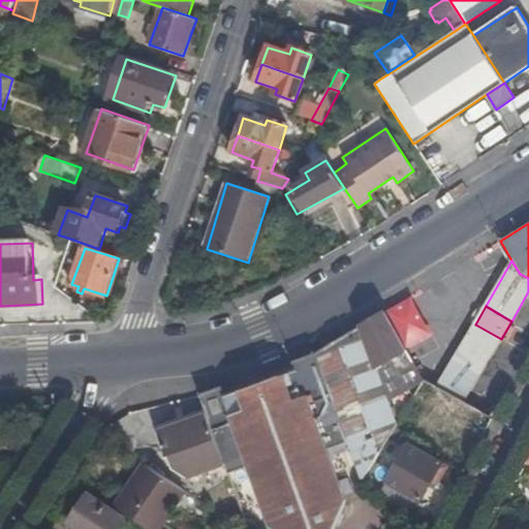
[(346,440),(347,443),(362,483),(396,427),(387,402),(376,368),(407,350),(386,311),(315,354),(346,440)]
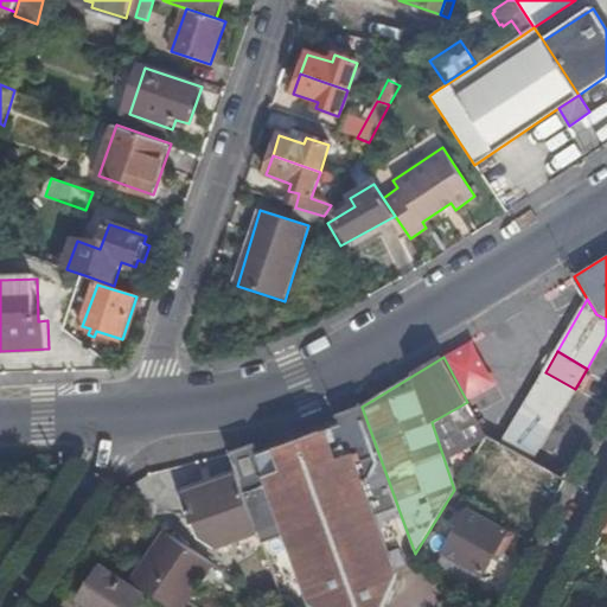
[(535,465),(575,389),(545,372),(503,447),(535,465)]
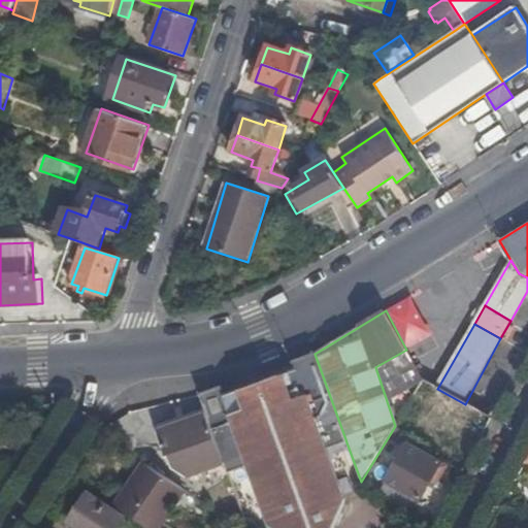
[(423,381),(406,350),(375,367),(387,401),(423,381)]
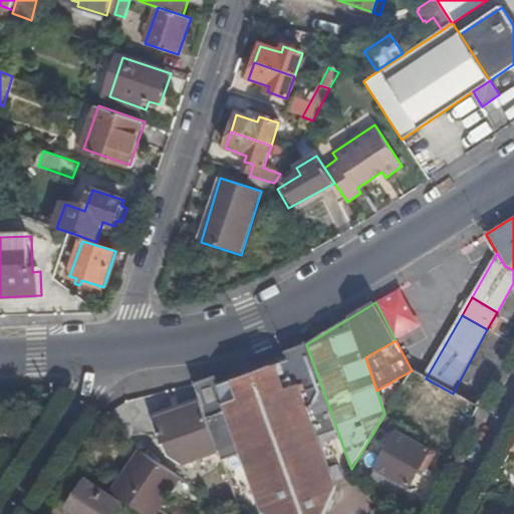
[(201,404),(221,458),(240,452),(261,513),(263,513),(324,513),(335,486),(318,438),(337,431),(336,428),(306,344),(285,351),(288,360),(265,368),(219,384),(216,376),(195,384),(200,399),(201,404)]
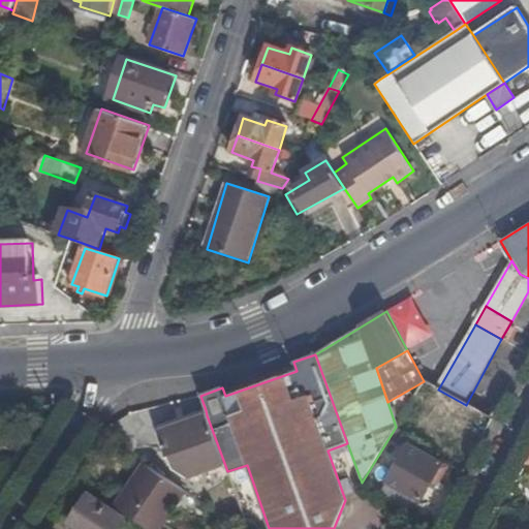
[(269,371),(273,379),(297,371),(293,362),(269,371)]
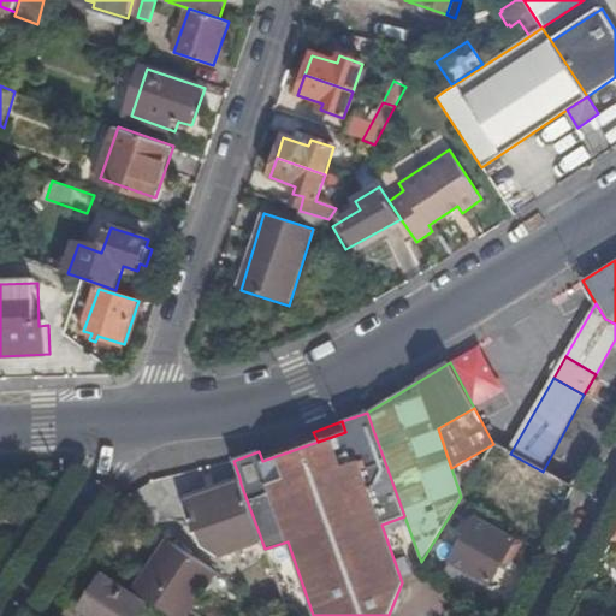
[(493,444),(485,458),(499,466),(508,451),(493,444)]
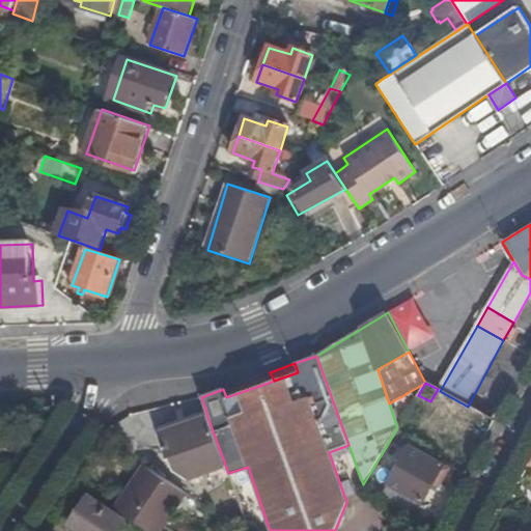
[(470,442),(483,415),(473,410),(471,414),(439,396),(419,431),(451,450),(458,436),(470,442)]
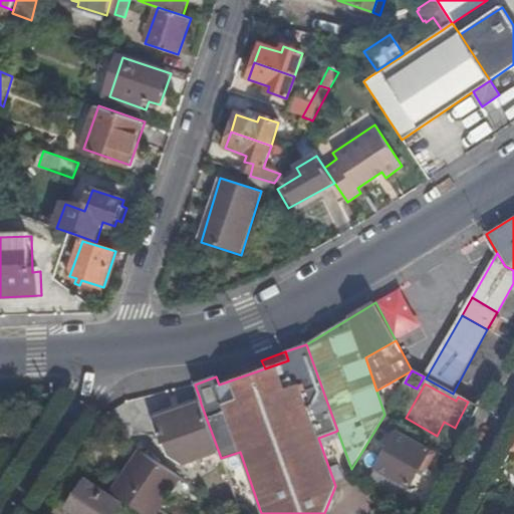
[(216,460),(221,458),(201,404),(154,422),(162,446),(166,445),(170,457),(182,465),(215,455),(216,460)]
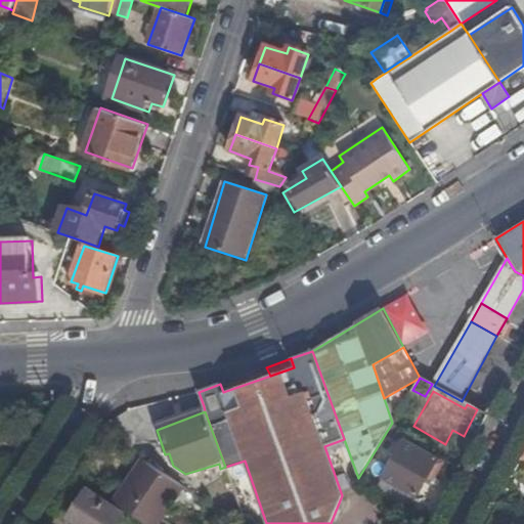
[(376,493),(398,514),(409,492),(417,496),(436,460),(404,442),(376,493)]
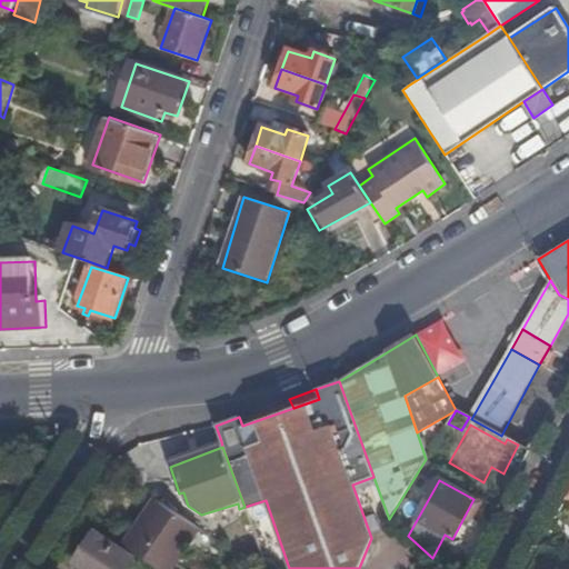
[(122,545),(158,568),(173,568),(200,530),(160,502),(140,531),(133,528),(122,545)]
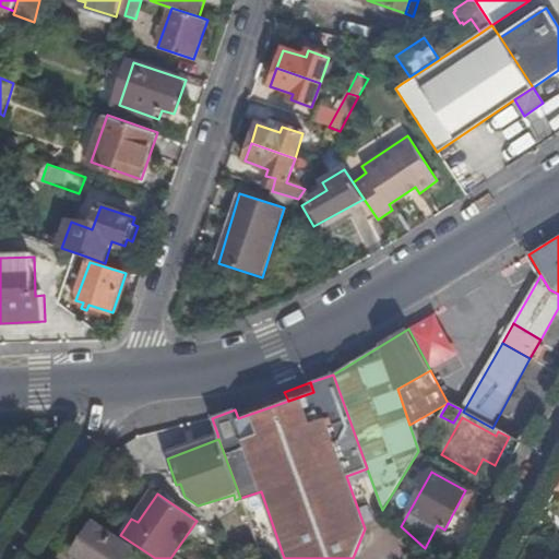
[(132,548),(93,522),(73,551),(74,552),(70,558),(125,558),(132,548)]
